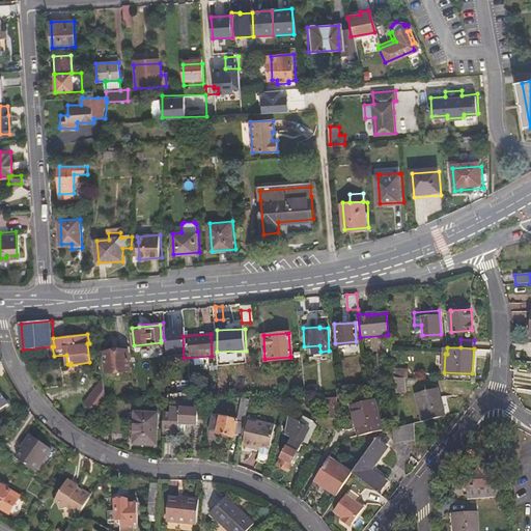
[(106,352),(107,370),(130,368),(127,351),(106,352)]
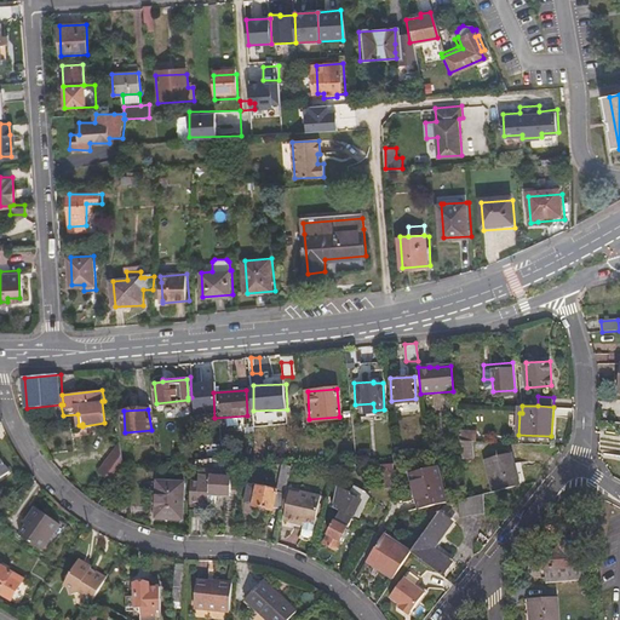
[(458,440),(472,440),(474,426),(457,426),(458,440)]
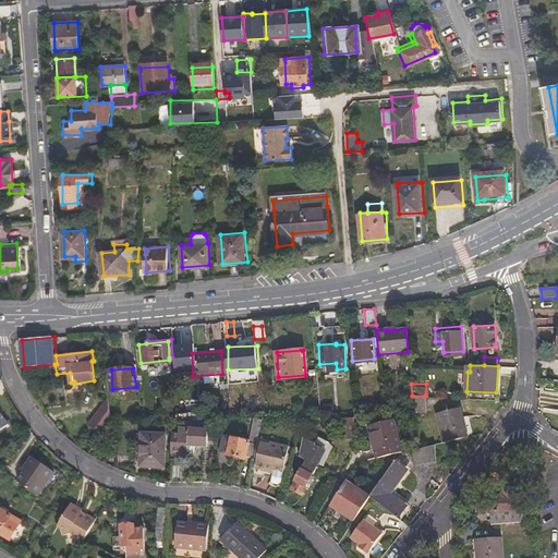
[(233,395),(225,396),(226,405),(228,405),(229,414),(233,413),(232,405),(234,405),(233,395)]
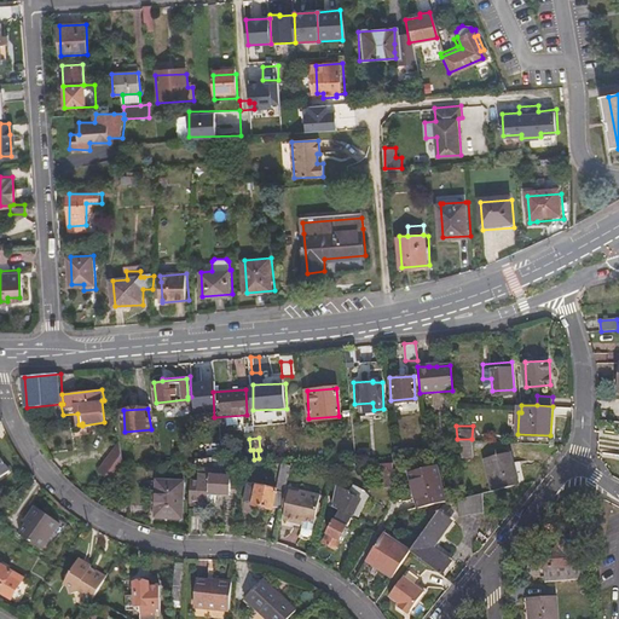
[(473,458),(472,439),(457,439),(458,460),(473,458)]
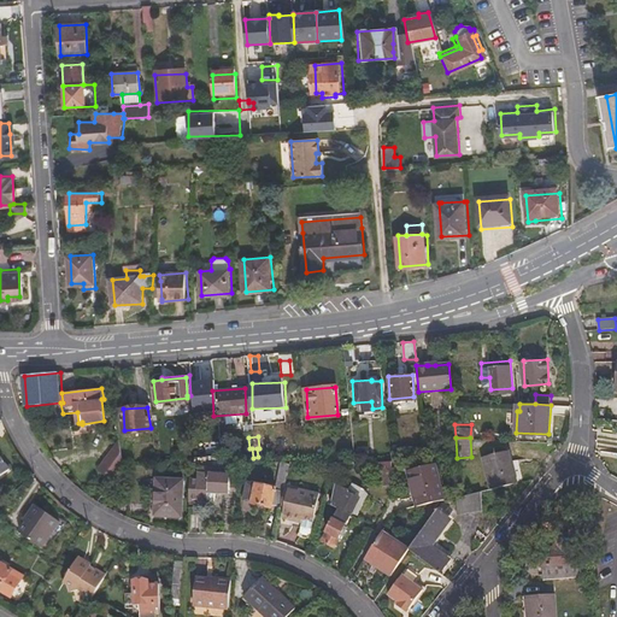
[(123,466),(119,442),(98,469),(113,481),(123,466)]
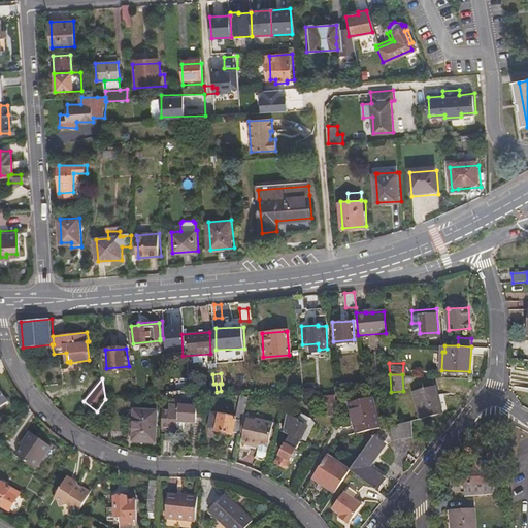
[(159,385),(159,396),(164,395),(167,395),(166,385),(159,385)]
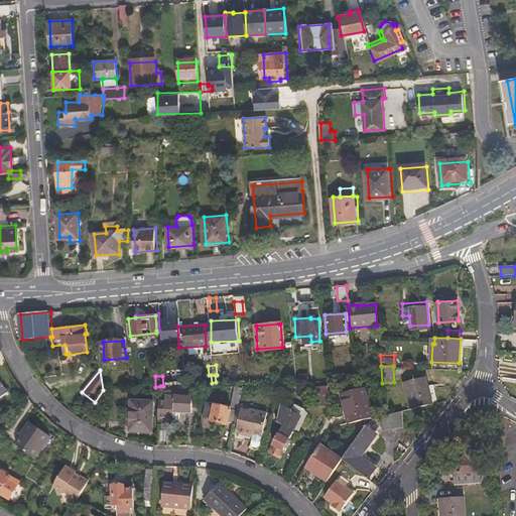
[(411,409),(433,404),(425,377),(404,383),(411,409)]
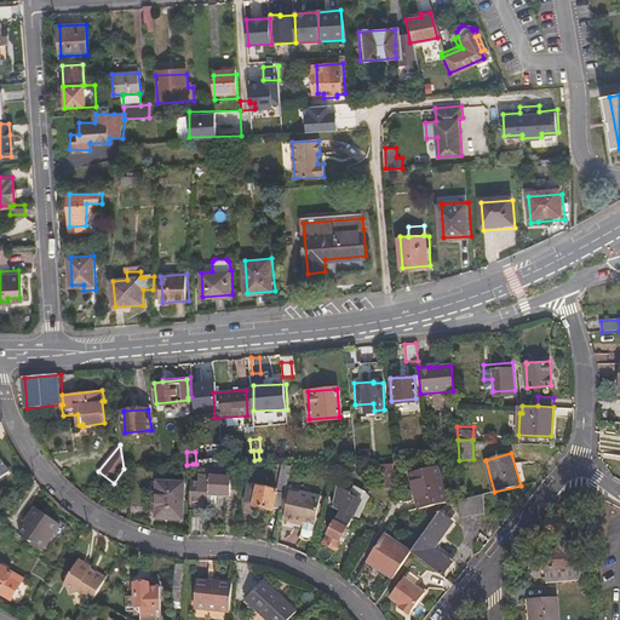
[(395,495),(392,469),(380,470),(383,495),(395,495)]
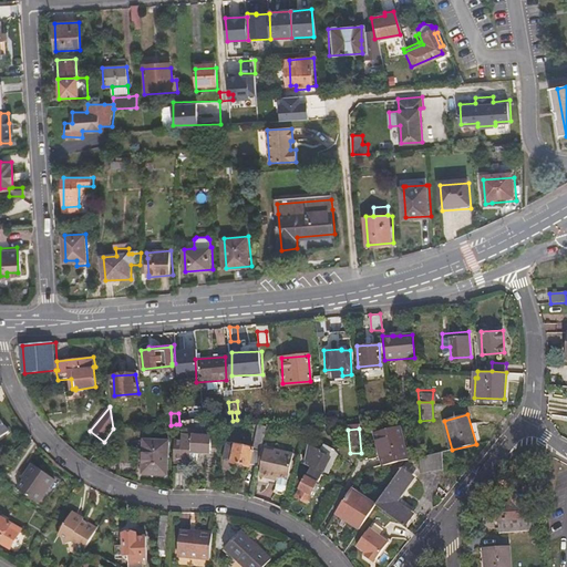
[(374,435),(377,449),(380,467),(401,463),(406,461),(399,430),(388,432),(374,435)]
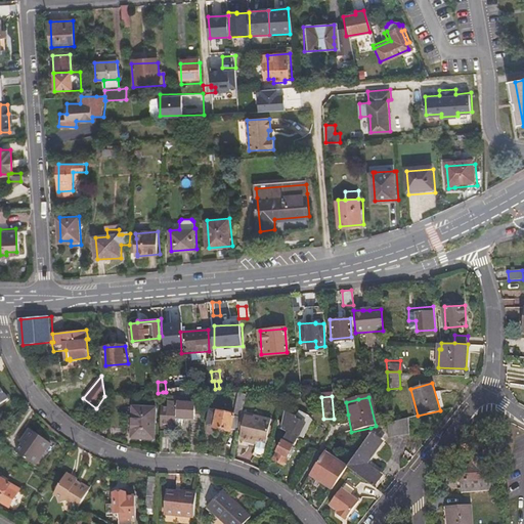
[(244,419),(249,401),(241,398),(234,418),(213,412),(210,426),(217,428),(217,431),(230,435),(230,433),(238,436),(239,432),(244,419)]
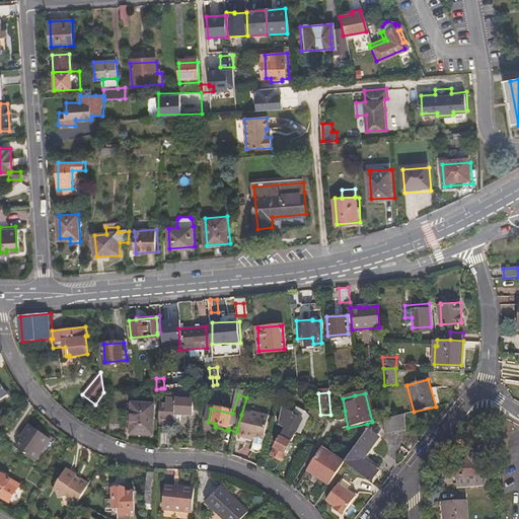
[(152,399),(132,398),(129,428),(150,430),(152,399)]
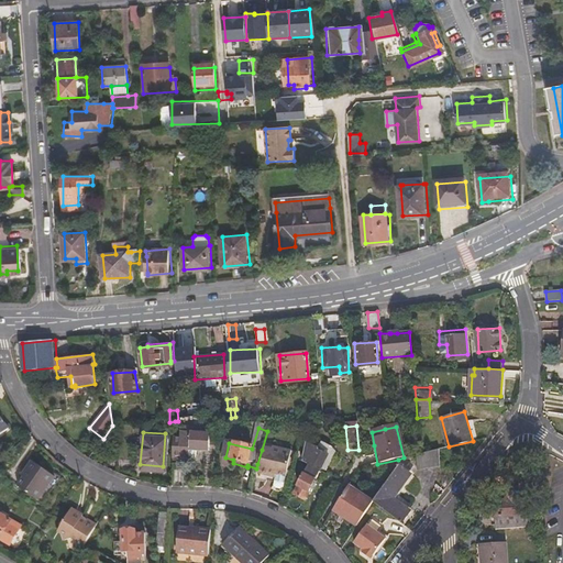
[(179,443),(173,443),(172,461),(189,463),(190,454),(210,456),(211,440),(180,437),(179,443)]
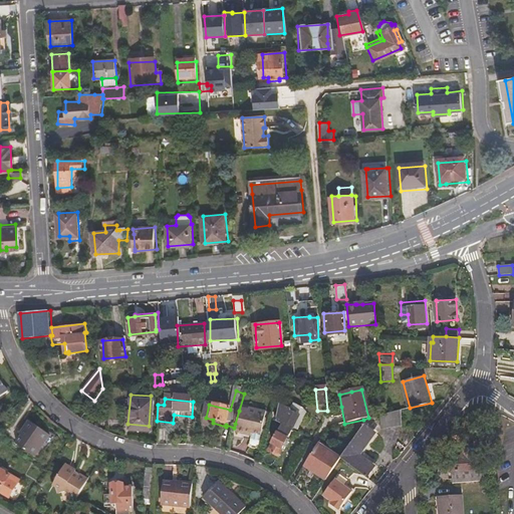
[(288,409),(278,405),(278,424),(282,426),(291,430),(292,428),(297,430),(304,413),(301,408),(290,404),(288,409)]
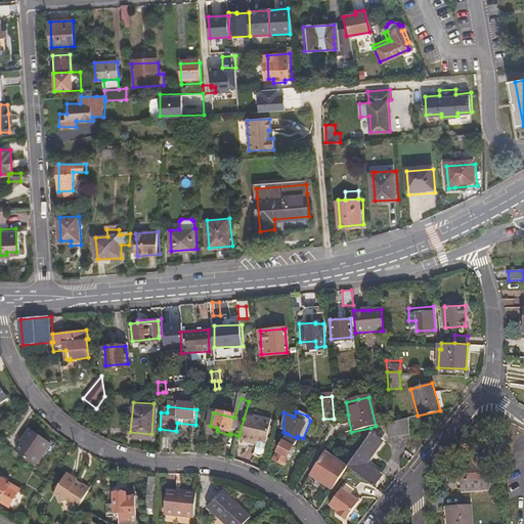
[(410,418),(391,422),(388,423),(391,436),(413,434),(410,418)]
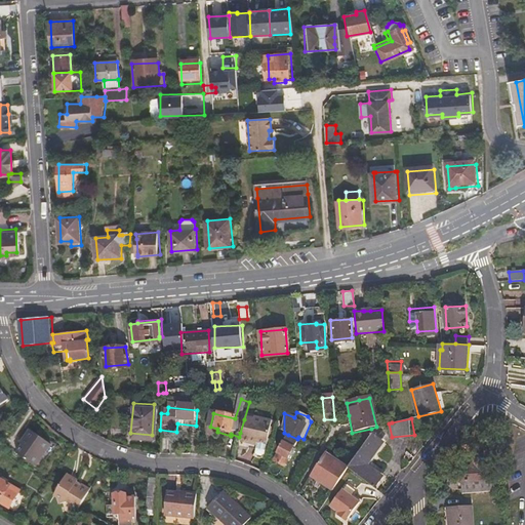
[(247,420),(244,434),(242,441),(249,443),(249,445),(256,448),(255,453),(255,455),(256,456),(261,457),(263,456),(265,454),(266,448),(268,448),(273,426),(255,420),(255,422),(247,420)]
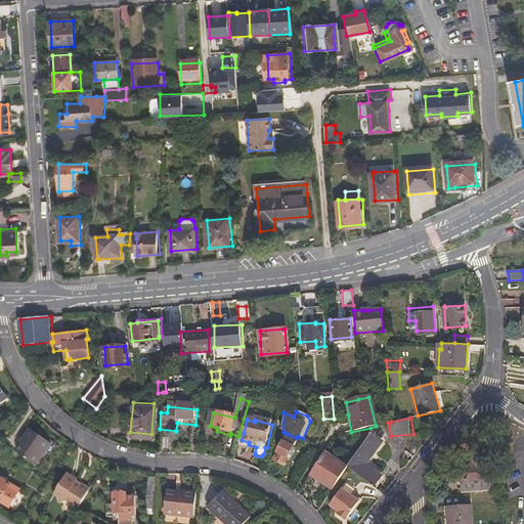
[(189,441),(199,442),(201,426),(190,425),(189,441)]
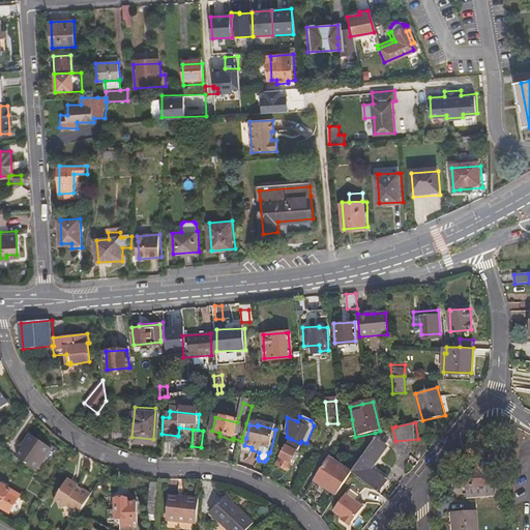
[(27,431),(22,439),(24,440),(21,445),(15,454),(33,468),(48,446),(27,431)]
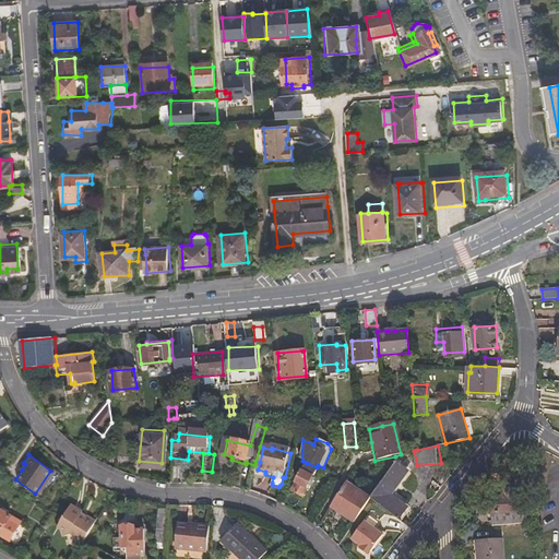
[(403,455),(371,495),(401,518),(408,508),(391,492),(411,468),(405,464),(408,460),(403,455)]
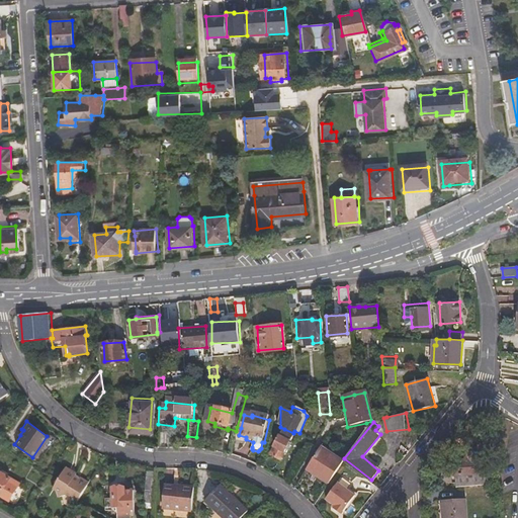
[(293,433),(284,429),(274,456),(283,459),(293,433)]
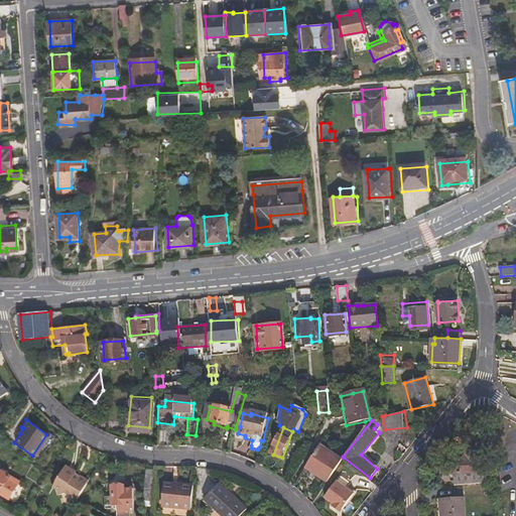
[(319,445),(307,464),(330,478),(341,460),(319,445)]
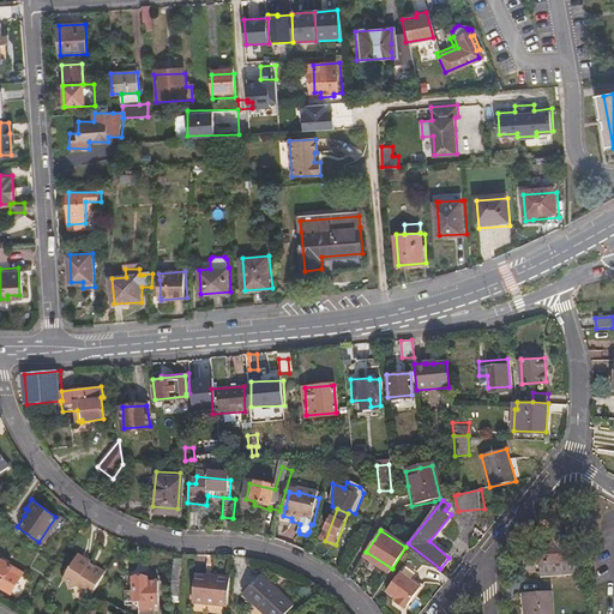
[(537,549),(539,578),(577,577),(576,561),(569,561),(567,548),(565,548),(565,540),(555,540),(555,548),(537,549)]
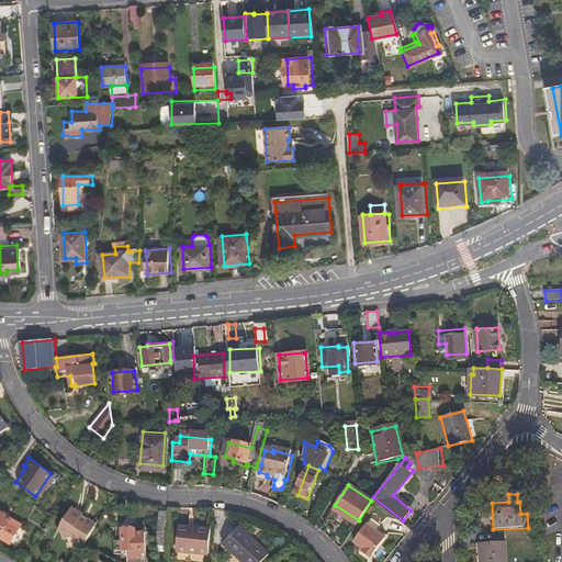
[(86,541),(97,521),(88,516),(87,517),(82,515),(83,513),(71,505),(64,519),(58,520),(63,537),(72,537),(77,539),(77,541),(83,544),(86,541)]
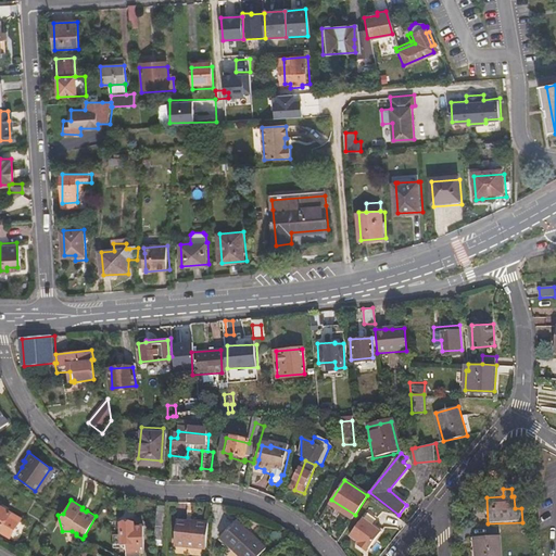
[(331,500),(329,504),(352,519),(355,515),(331,500)]
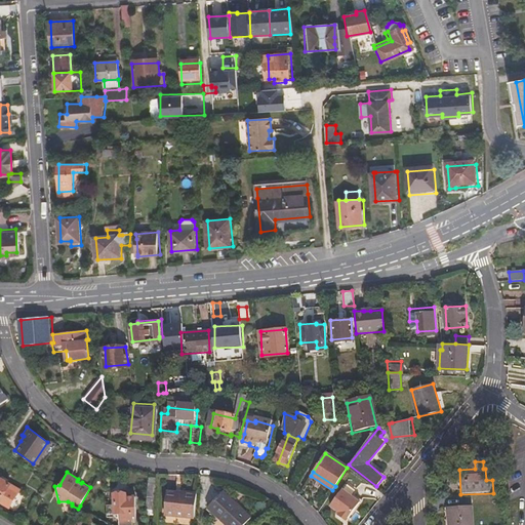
[(0,474),(0,501),(10,508),(21,490),(11,484),(11,485),(2,480),(4,477),(0,474)]
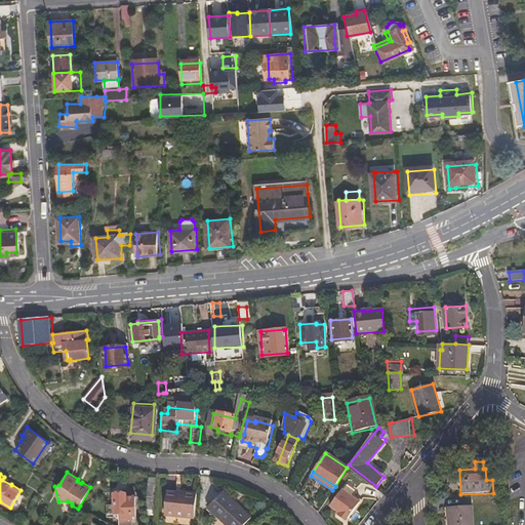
[(156,506),(158,480),(150,479),(148,505),(156,506)]
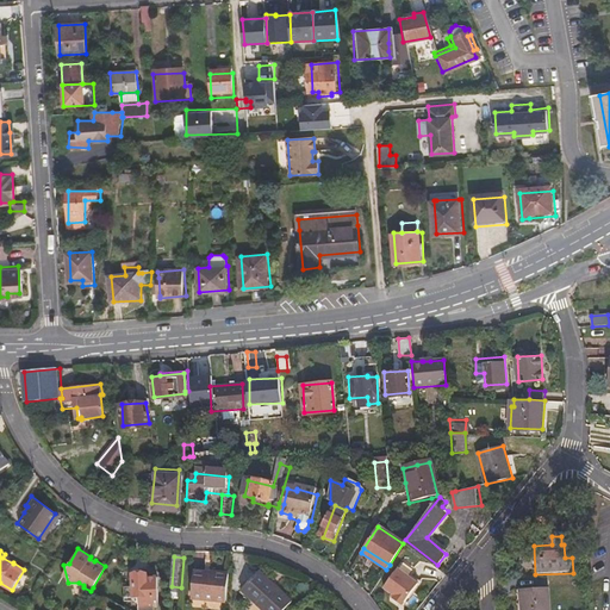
[(394,597),(392,599),(402,607),(418,585),(398,570),(384,589),(394,597)]
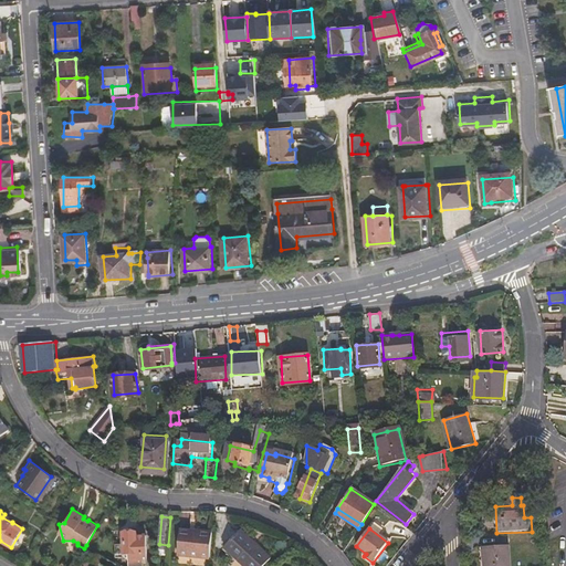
[(210,555),(213,532),(191,530),(191,532),(180,531),(178,552),(210,555)]
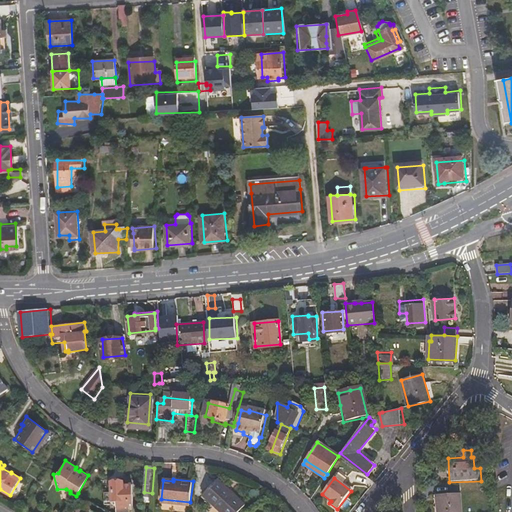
[(201,495),(219,511),(236,511),(243,504),(215,479),(201,495)]
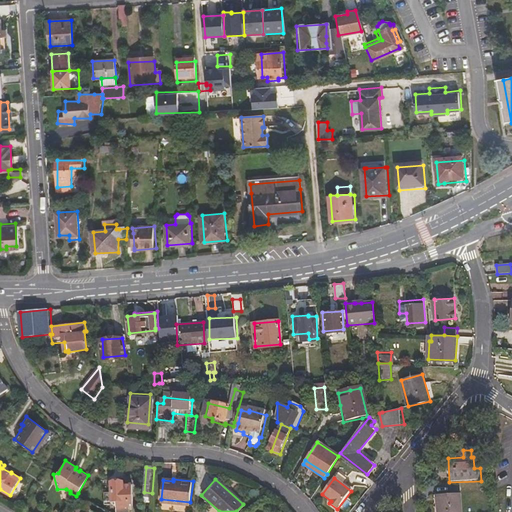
[(117,500),(116,511),(130,511),(131,506),(133,506),(132,484),(125,484),(125,480),(111,481),(111,500),(117,500)]
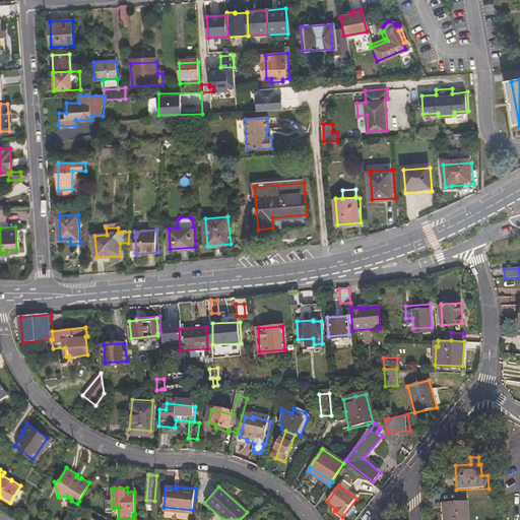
[(444,519),(468,519),(467,502),(446,503),(447,519),(444,519)]
